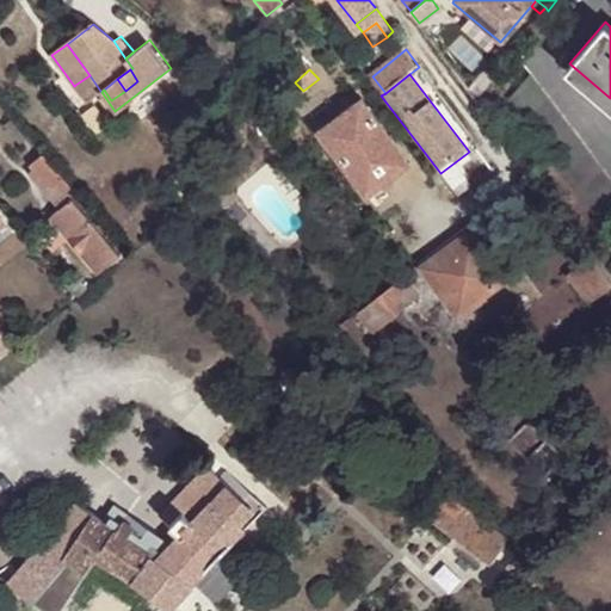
[(87,100),(100,91),(90,75),(75,85),(87,100)]
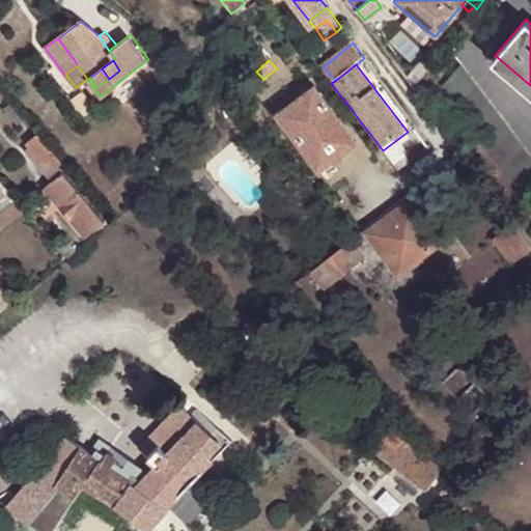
[(96,87),(109,79),(102,68),(90,78),(96,87)]
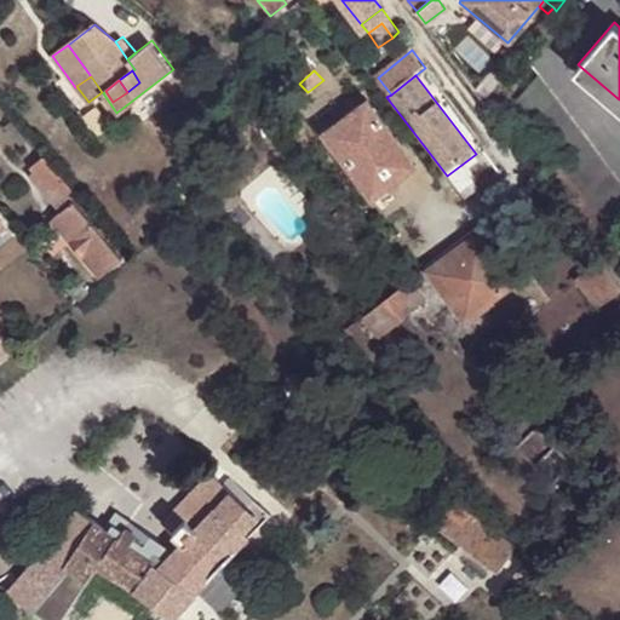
[(619,103),(619,99),(610,92),(609,95),(619,103)]
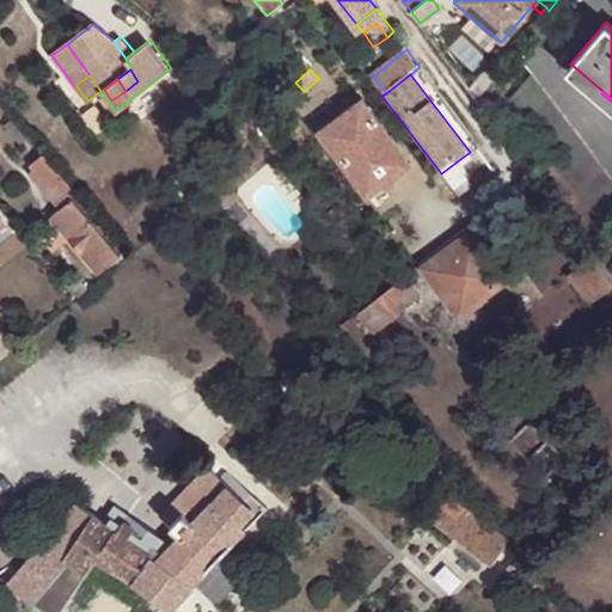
[(412,163),(362,98),(319,129),(367,195),(412,163)]
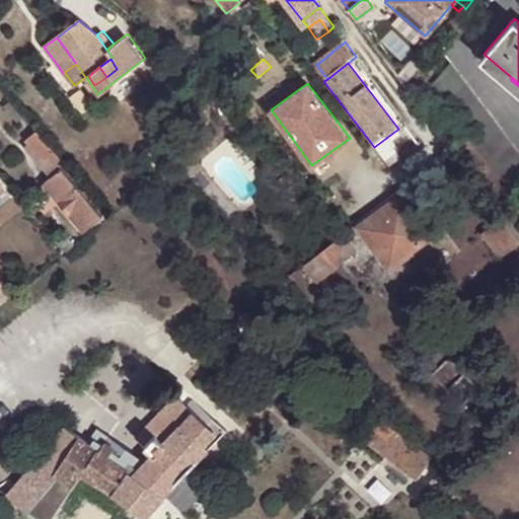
[(17,121),(25,115),(12,99),(4,104),(17,121)]
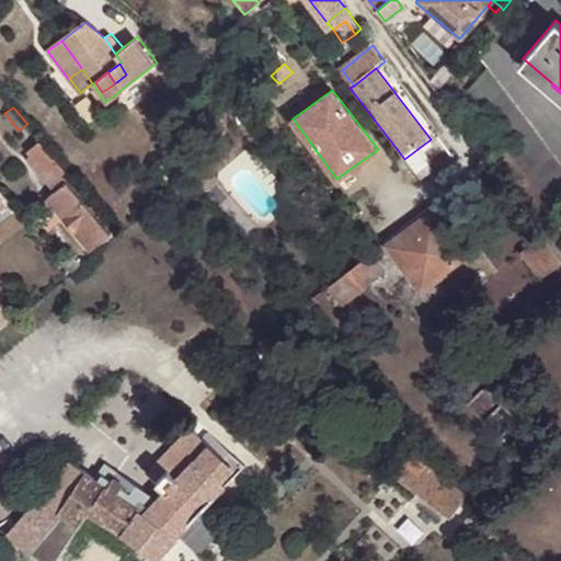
[(68,181),(70,179),(54,157),(39,139),(27,150),(31,155),(26,158),(56,191),(63,186),(68,181)]
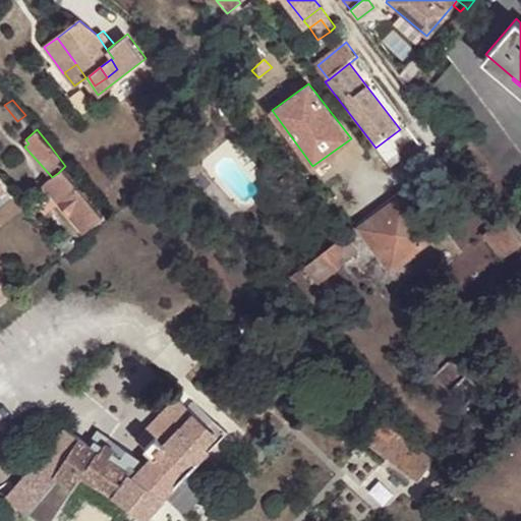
[(164,157),(157,148),(148,155),(155,165),(164,157)]
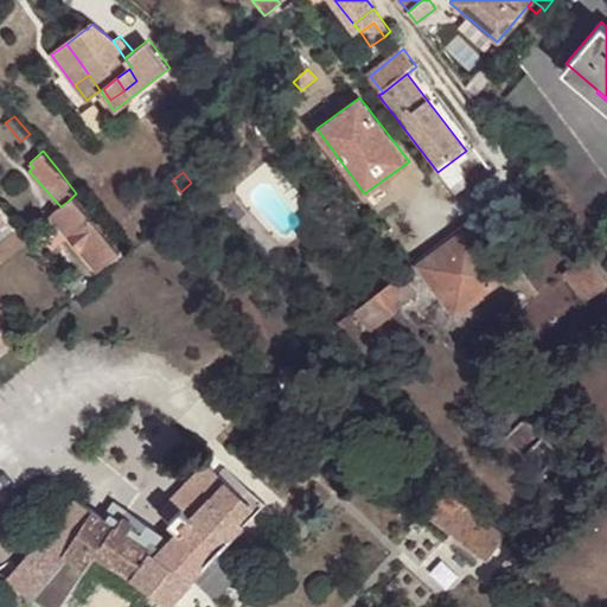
[(61,206),(52,213),(100,270),(120,254),(74,196),(68,202),(61,206)]
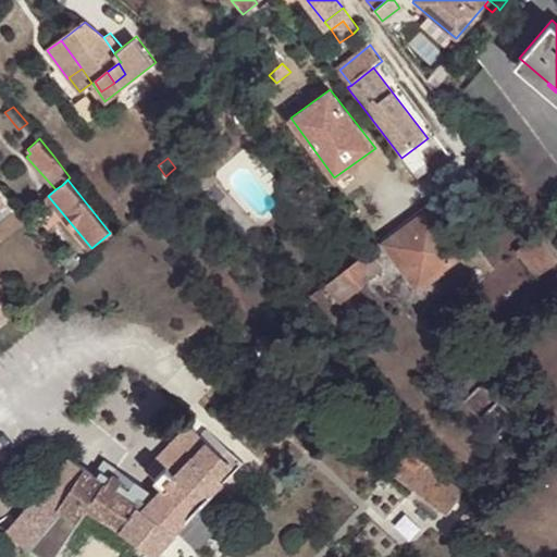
[(0,220),(10,212),(1,203),(0,203),(0,220)]
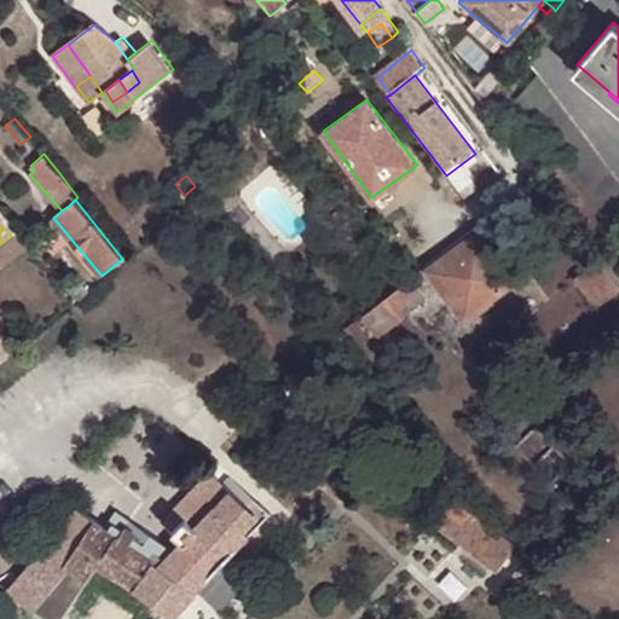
[(490,247),(479,232),(427,271),(464,319),(472,314),(474,317),(492,304),(490,300),(515,282),(505,267),(518,259),(502,236),(490,247)]
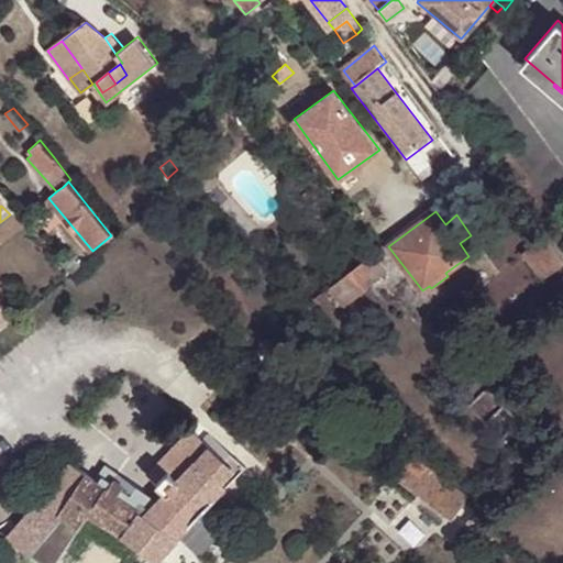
[(562,263),(562,255),(551,240),(545,234),(523,251),(543,278),(562,263)]
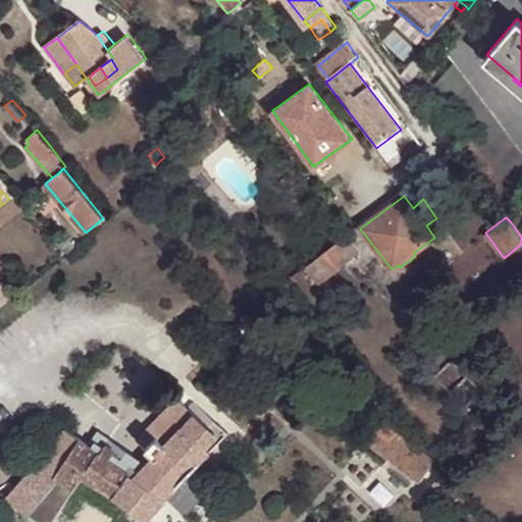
[(58,229),(51,236),(65,254),(73,247),(58,229)]
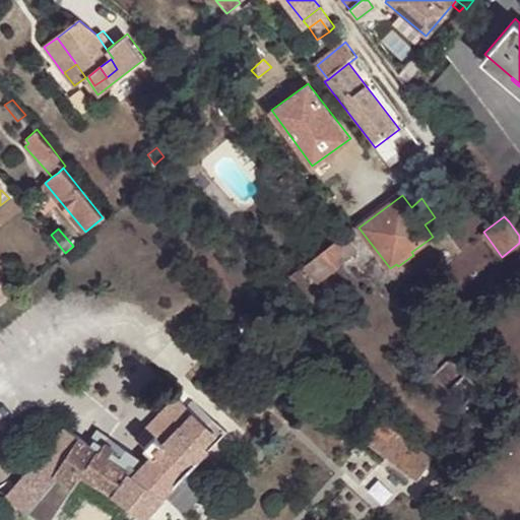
[(345,234),(324,250),(330,256),(336,265),(358,250),(345,234)]
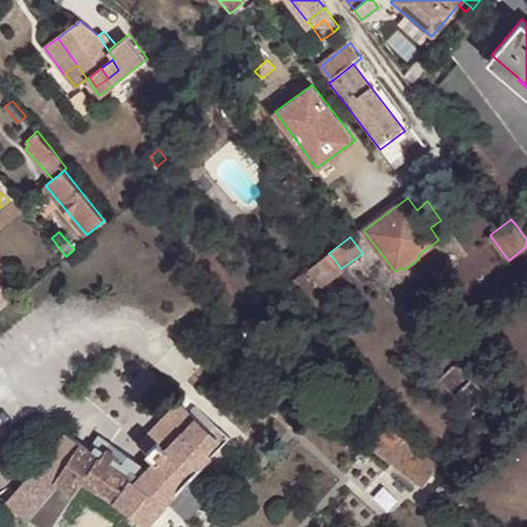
[(328,253),(304,272),(308,278),(312,275),(313,277),(335,259),(328,253)]
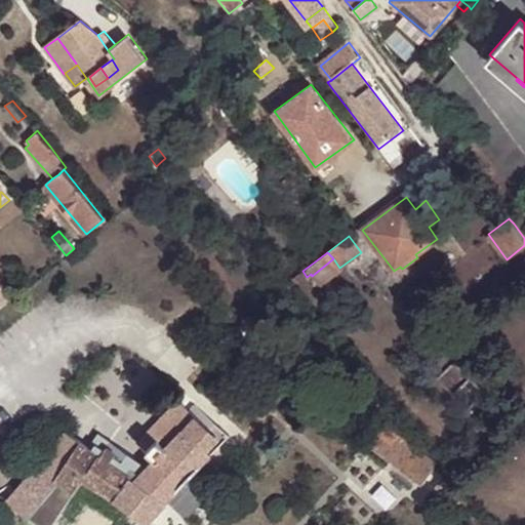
[(0,284),(0,306),(10,297),(0,284)]
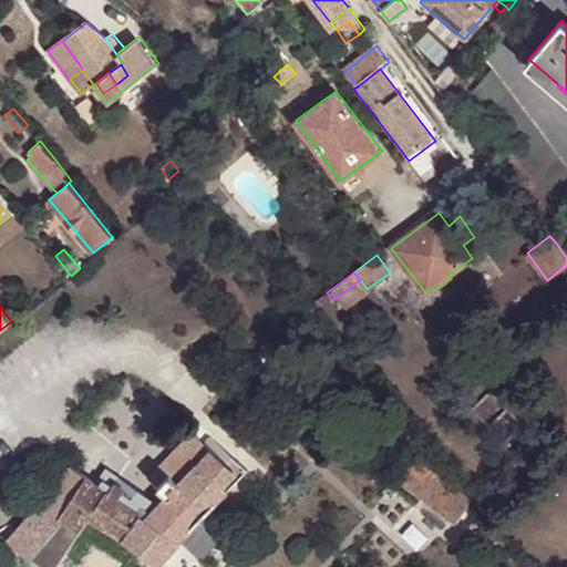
[(161,467),(168,474),(157,486),(157,488),(166,496),(145,519),(117,500),(124,491),(114,484),(107,493),(70,466),(9,537),(31,555),(62,517),(80,531),(91,515),(158,563),(241,476),(193,434),(161,467)]
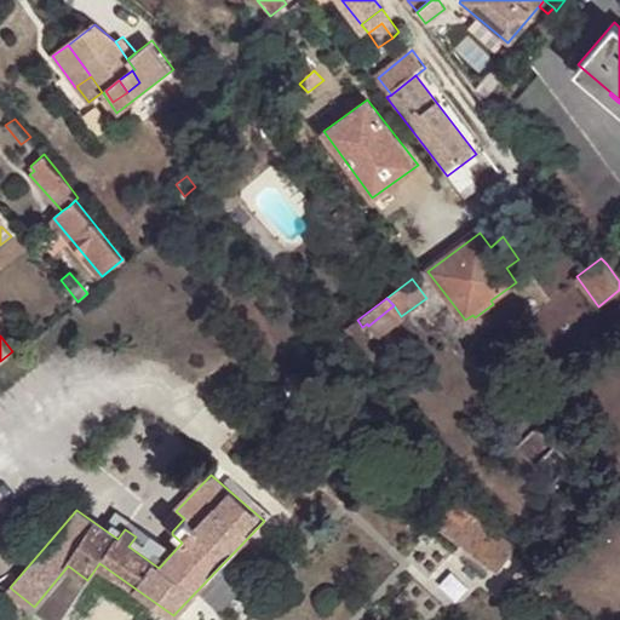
[(514,549),(451,500),(434,524),(497,572),(514,549)]
